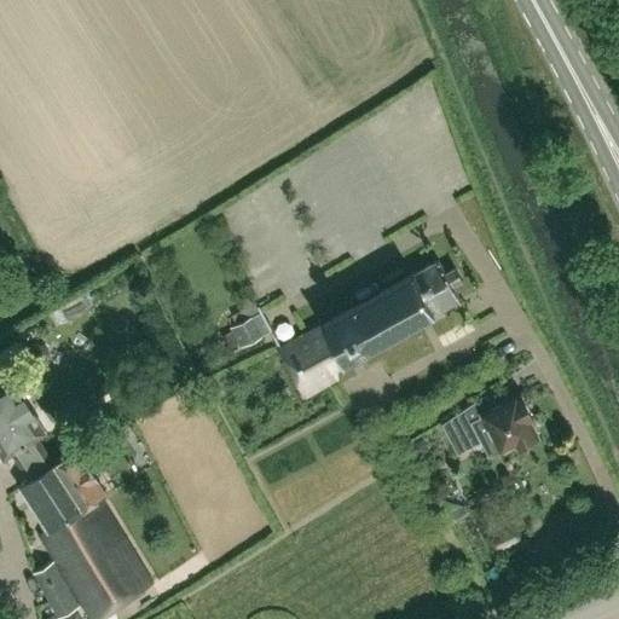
[(345,364),(461,300),(453,287),(462,281),(455,267),(445,273),(438,260),(322,324),(345,364)]
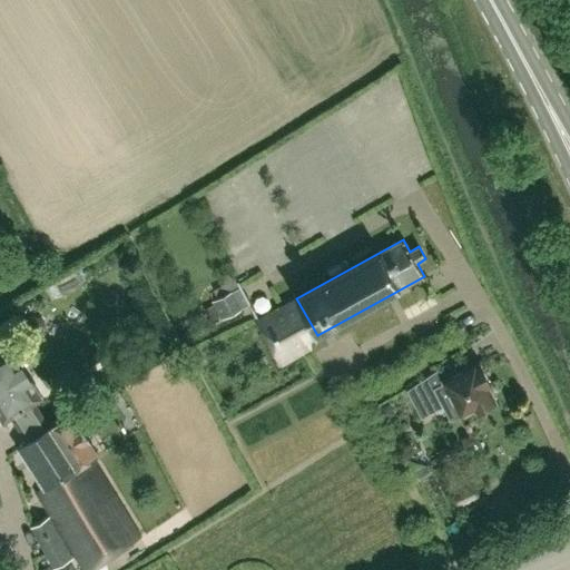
[(227,283),(213,290),(218,298),(239,287),(232,272),(224,276),(227,283)]
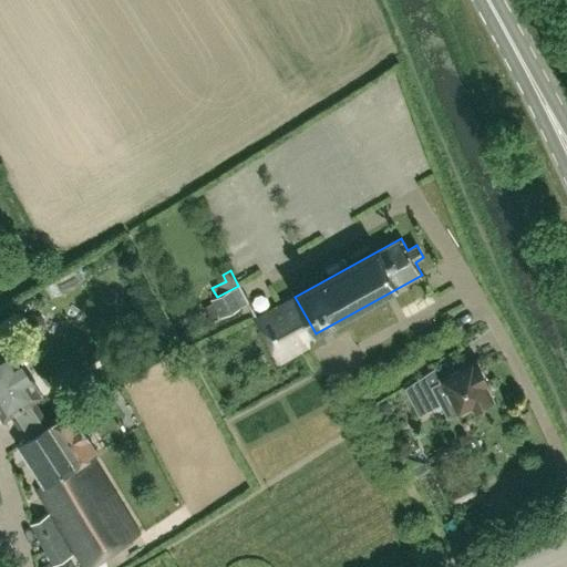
[(248,303),(238,287),(238,286),(217,297),(210,300),(220,318),(248,303)]
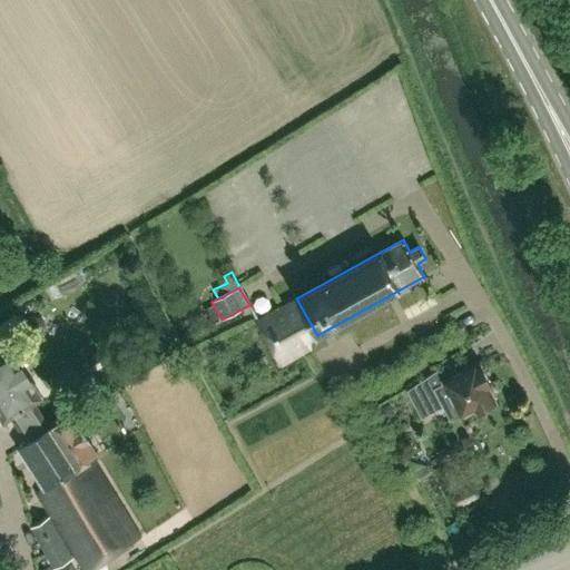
[(317,335),(296,298),(257,321),(282,364),(307,351),(305,342),(317,335)]
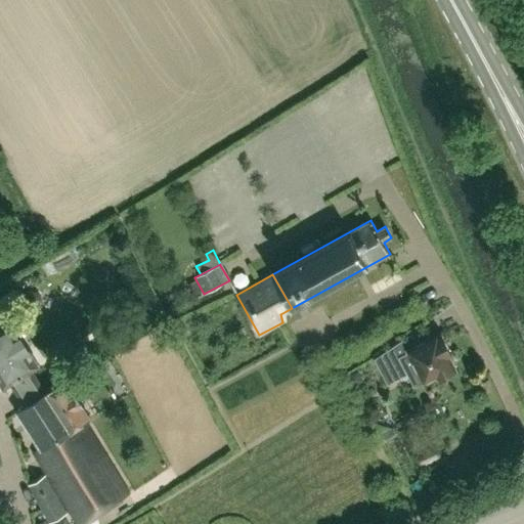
[(31,292),(27,297),(28,302),(32,306),(38,305),(41,301),(41,296),(36,292),(31,292)]
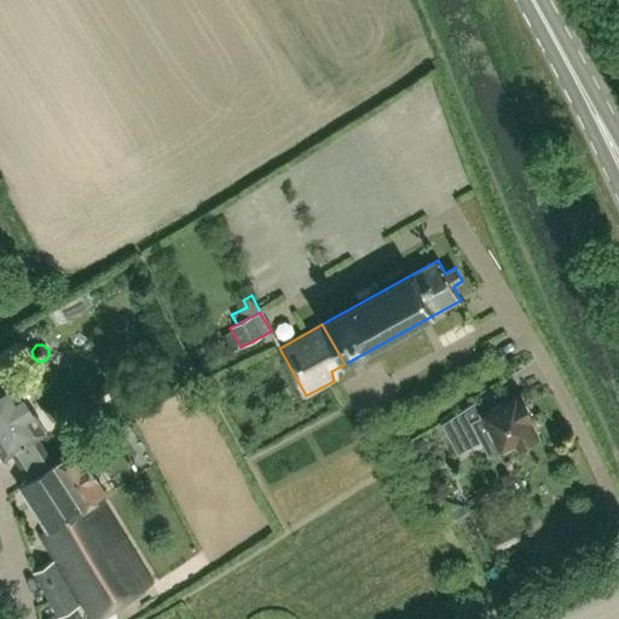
[(55,464),(38,437),(45,432),(11,377),(0,383),(0,452),(4,457),(11,452),(28,480),(55,464)]
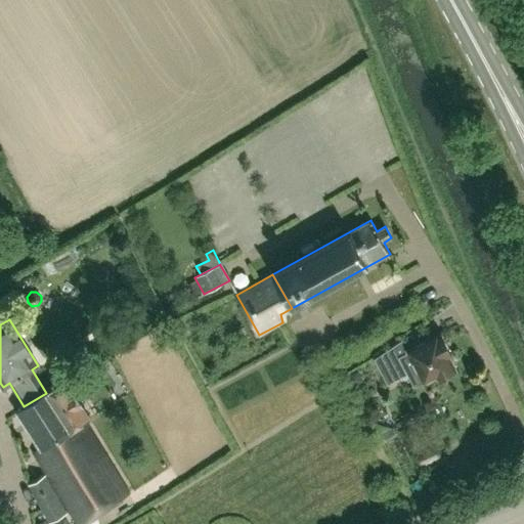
[(413,362),(424,381),(434,376),(437,380),(454,370),(447,356),(451,354),(442,335),(437,338),(436,335),(411,348),(406,338),(375,359),(387,385),(399,379),(396,372),(413,362)]
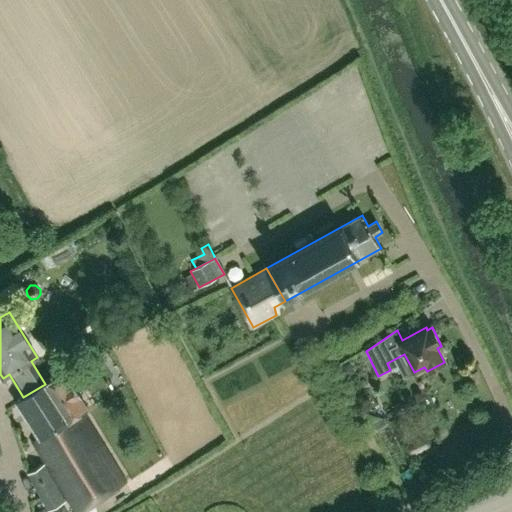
[(349,365),(341,370),(345,377),(350,374),(352,370),(349,365)]
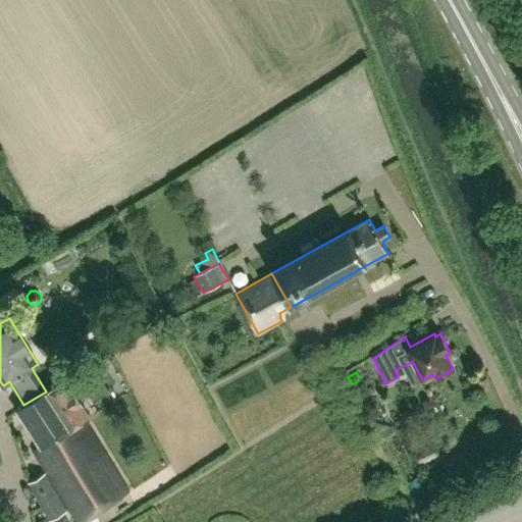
[(81,521),(127,490),(83,419),(89,416),(65,379),(46,392),(23,405),(16,410),(39,447),(34,450),(77,521),(81,521)]
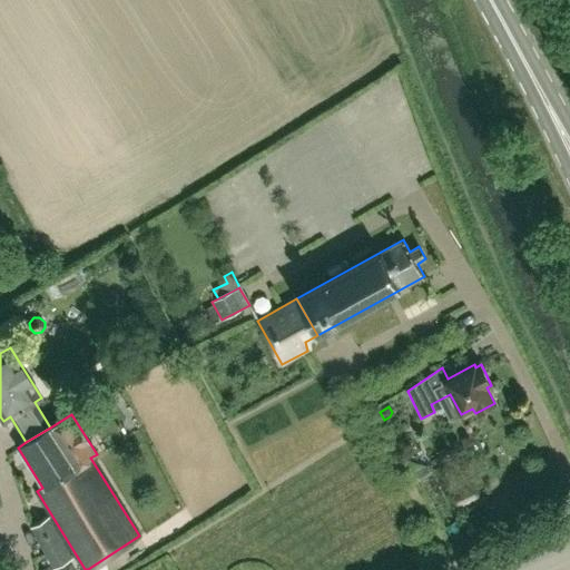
[(72,558),(49,517),(31,527),(53,568),(72,558)]
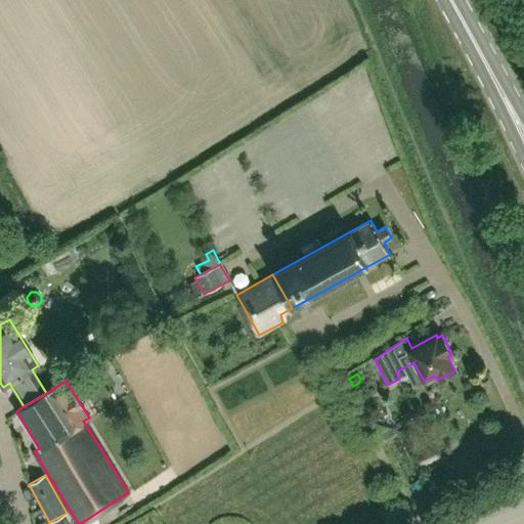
All buildings are outlined.
